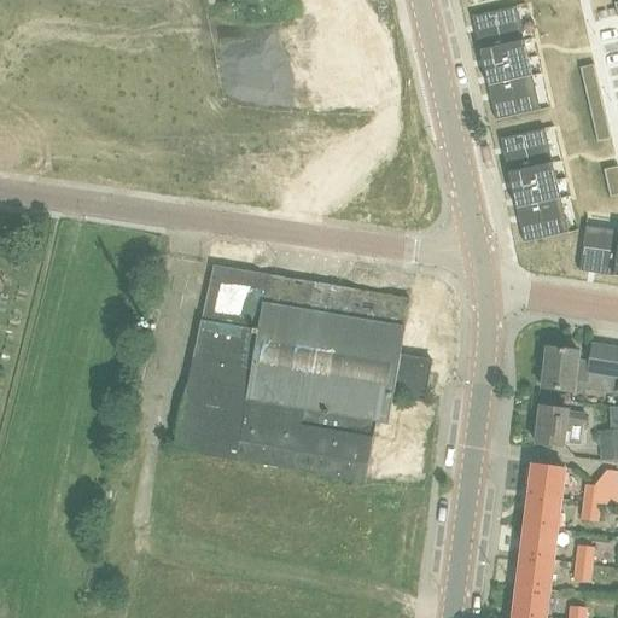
[(517,7),(473,17),(481,53),(525,42),(517,7)]
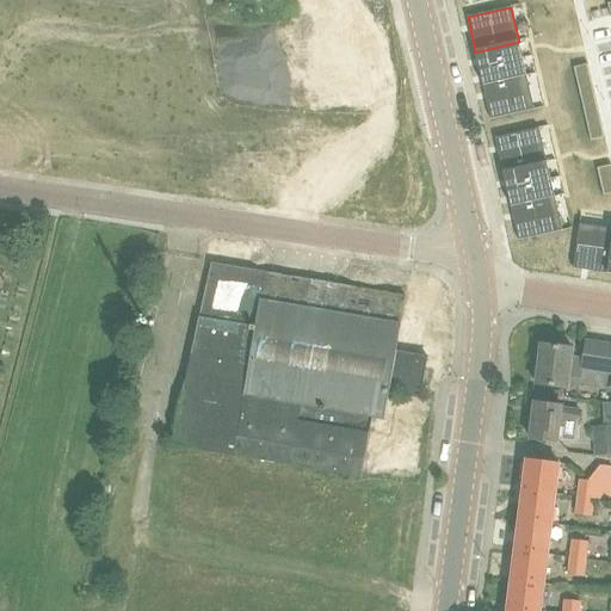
[(519,42),(475,53),(479,68),(523,59),(519,42)]
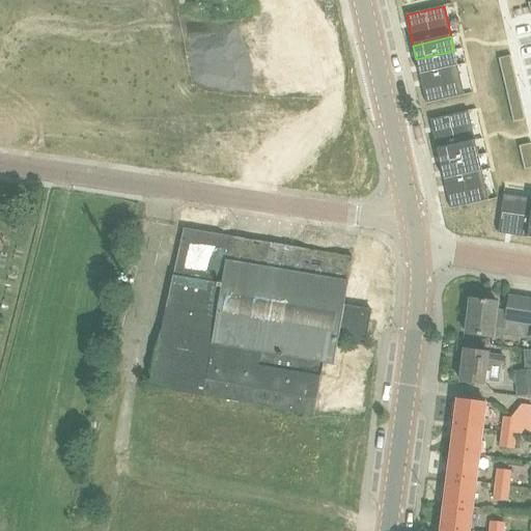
[(454,51),(416,59),(420,74),(457,64),(454,51)]
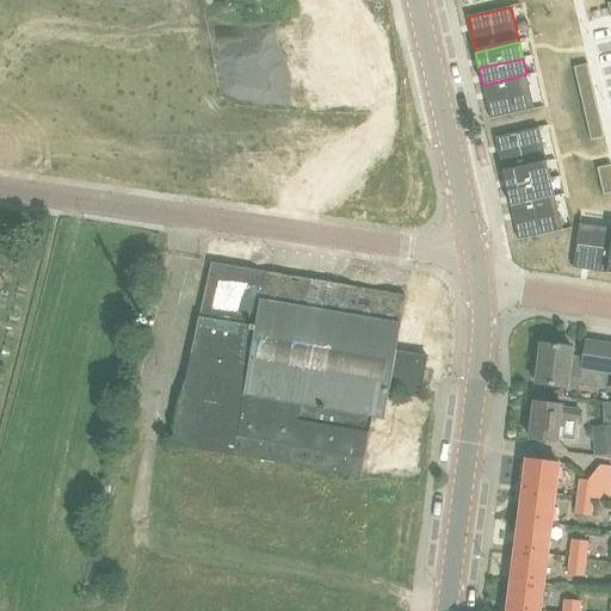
[(588,65),(574,67),(576,76),(590,74),(588,65)]
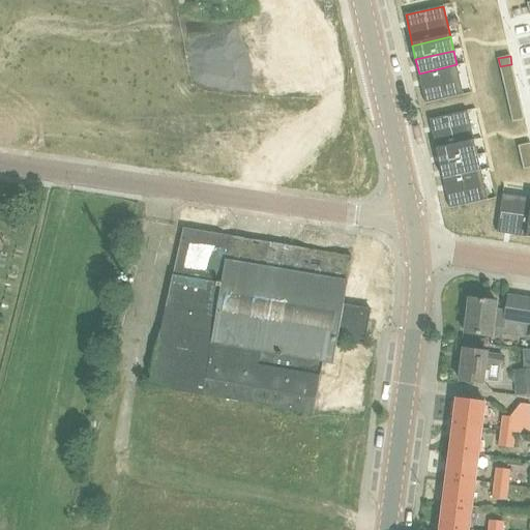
[(457,64),(419,74),(425,104),(464,95),(457,64)]
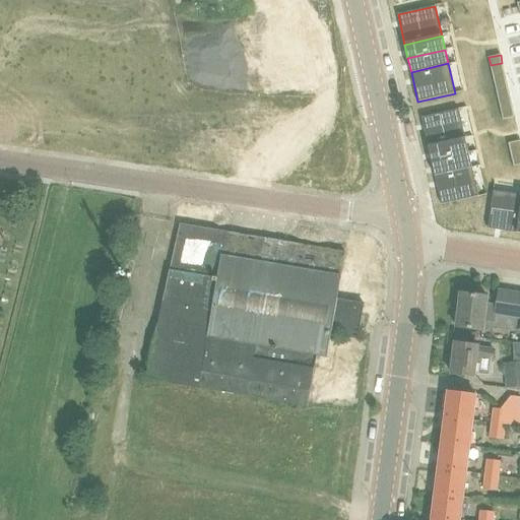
[(502,63),(491,65),(492,73),(504,70),(502,63)]
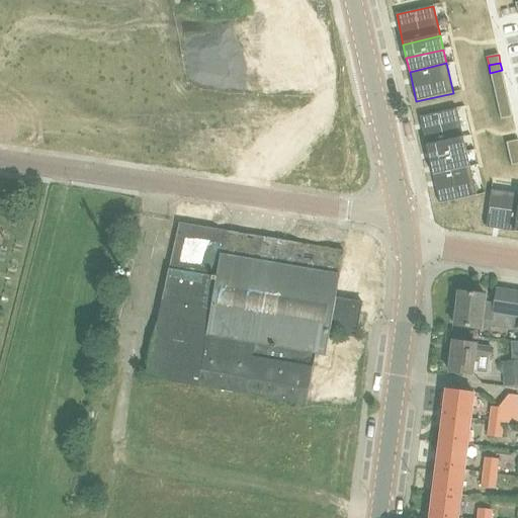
[(502,70),(490,73),(492,81),(504,78),(502,70)]
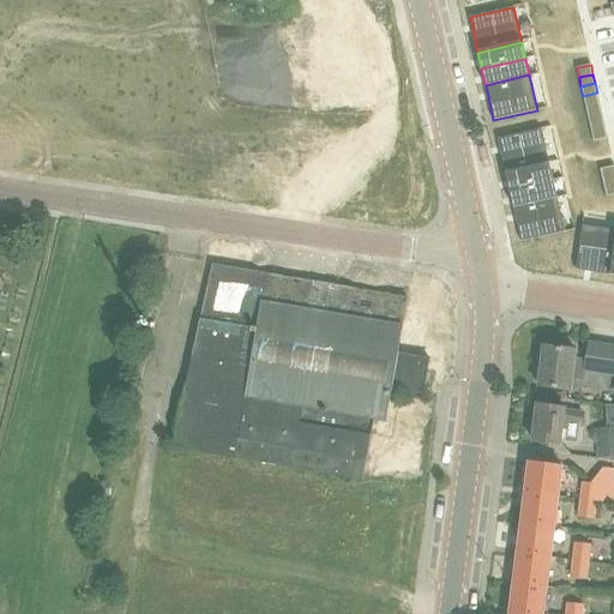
[(597,92),(583,96),(585,104),(600,102),(597,92)]
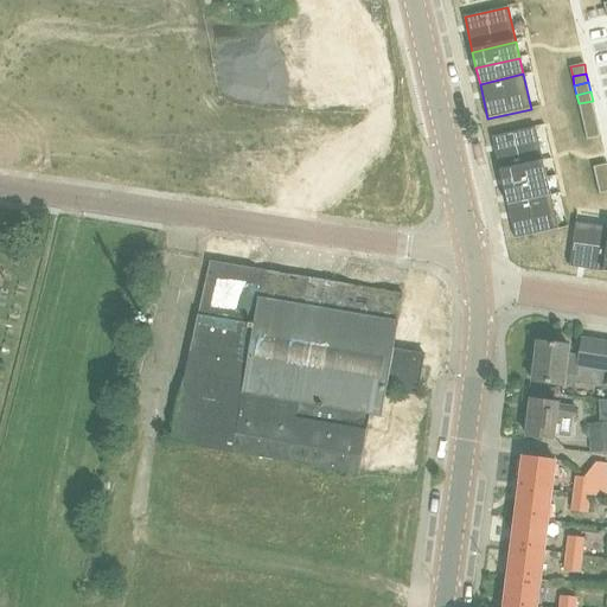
[(593,101),(579,103),(581,113),(595,109),(593,101)]
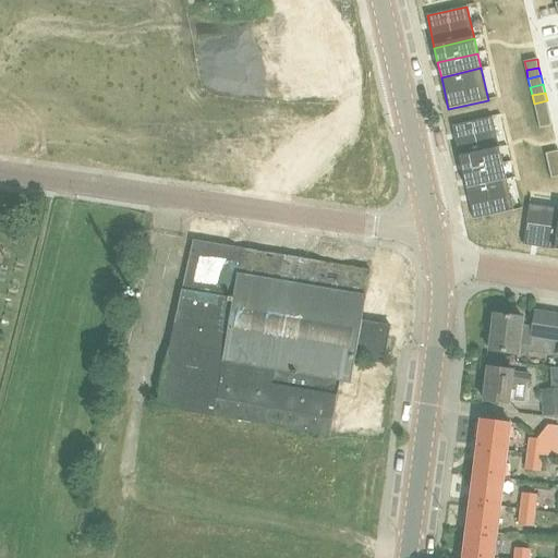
[(547,100),(534,104),(536,112),(548,109),(547,100)]
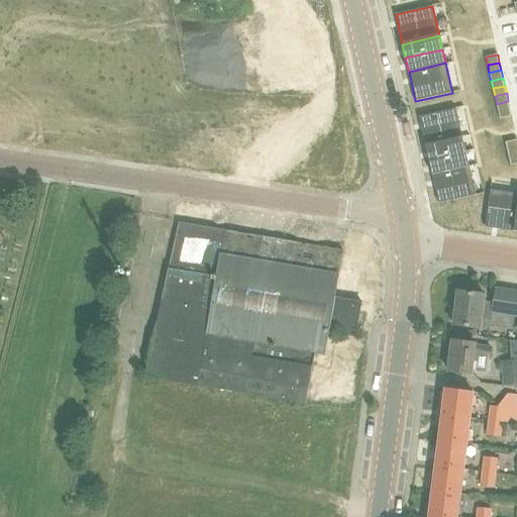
[(508,101),(497,104),(498,111),(510,109),(508,101)]
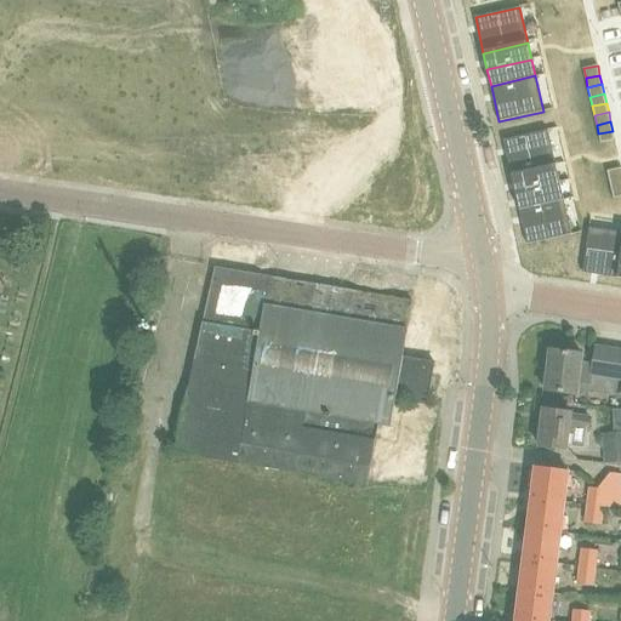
[(548,130),(503,141),(511,175),(556,165),(548,130)]
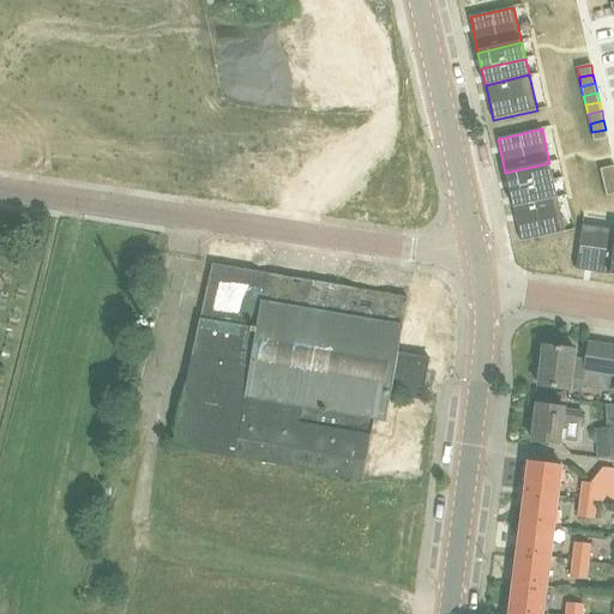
[(606,130),(591,132),(594,142),(608,138),(606,130)]
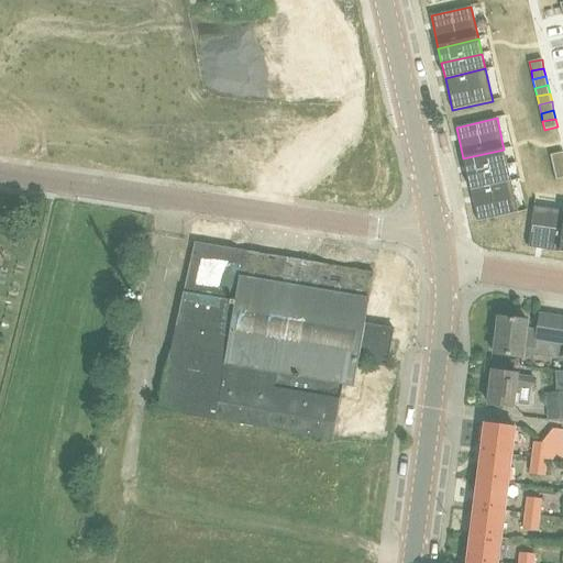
[(504,150),(463,158),(467,175),(507,165),(504,150)]
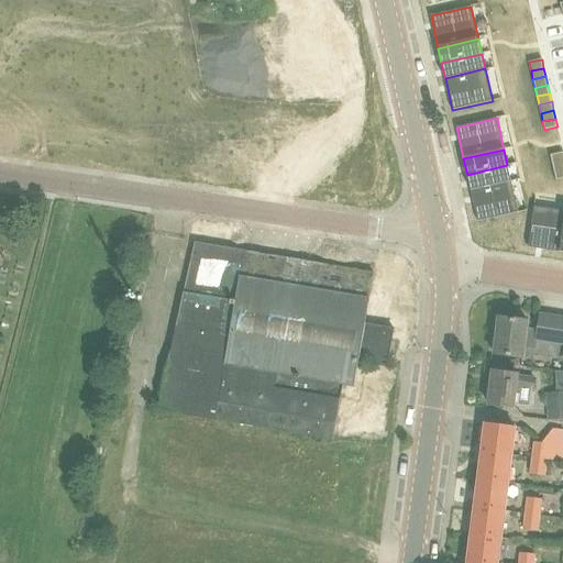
[(562,152),(550,155),(552,164),(562,161),(562,152)]
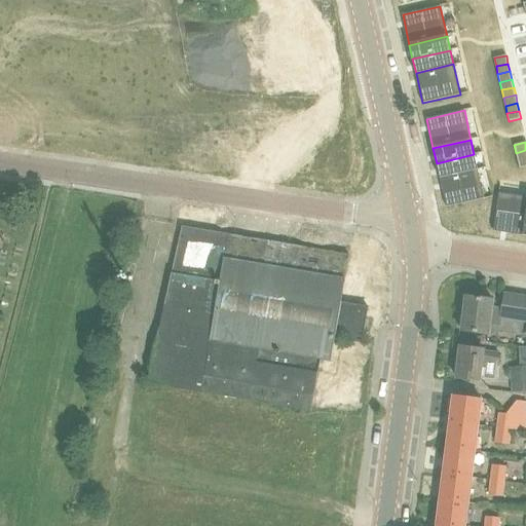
[(525,150),(516,153),(518,161),(525,158),(525,150)]
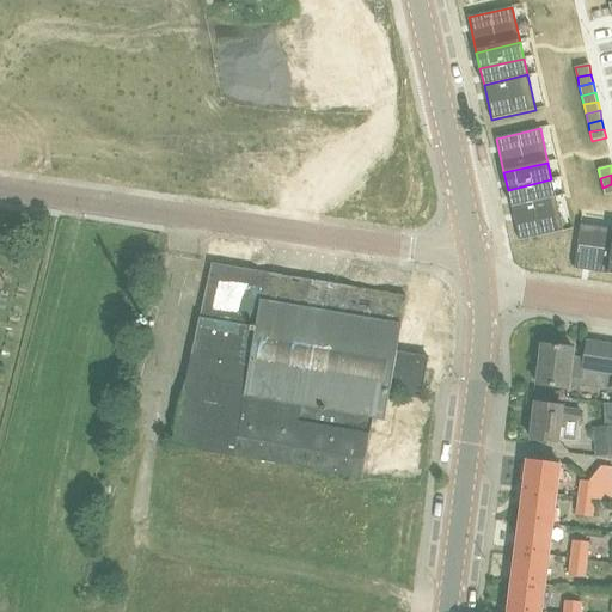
[(551,179),(508,190),(512,207),(556,197),(551,179)]
